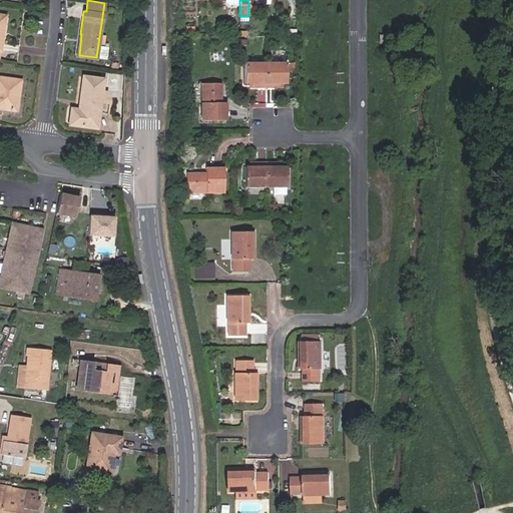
[(389,43),(389,34),(381,34),(381,42),(389,43)]
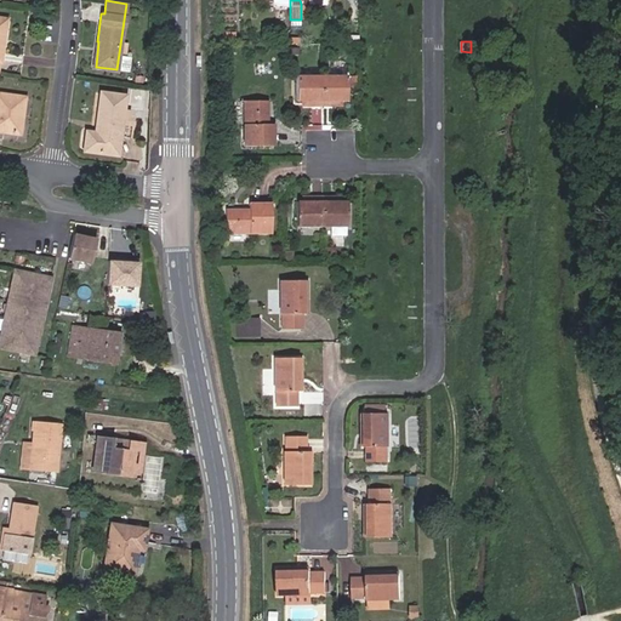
[(311,100),(311,106),(322,106),(322,77),(296,77),(297,100),(301,100),(311,100)]
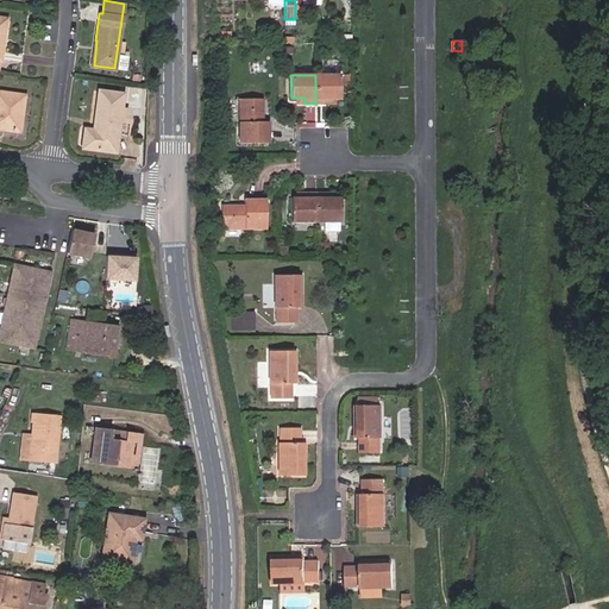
[(339,98),(339,75),(315,75),(315,104),(325,104),(325,98),(334,98),(339,98)]
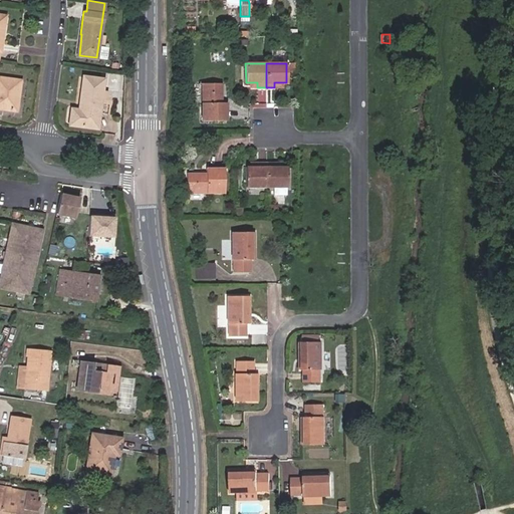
[(0,107),(16,110),(20,79),(0,76),(0,107)]
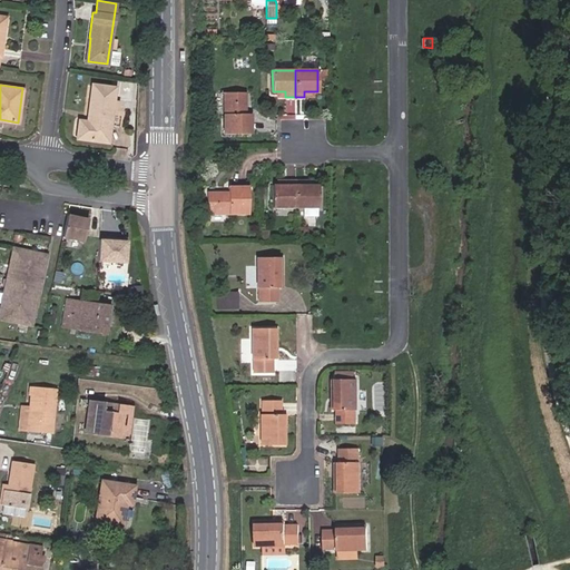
[(79,120),(77,138),(107,143),(109,125),(119,127),(120,112),(118,112),(119,101),(114,100),(115,88),(92,85),(87,121),(79,120)]
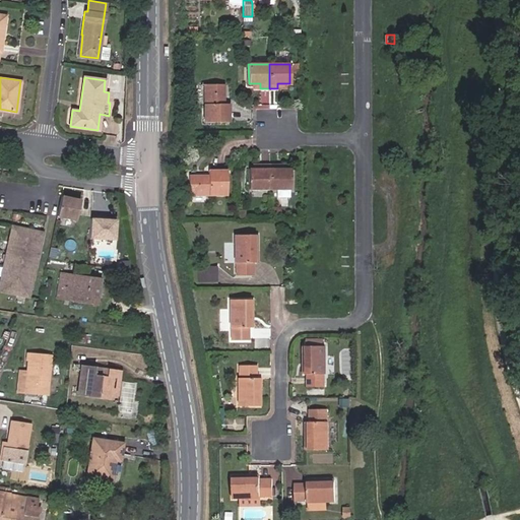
[(223,104),(223,85),(204,85),(204,122),(229,122),(230,104),(223,104)]
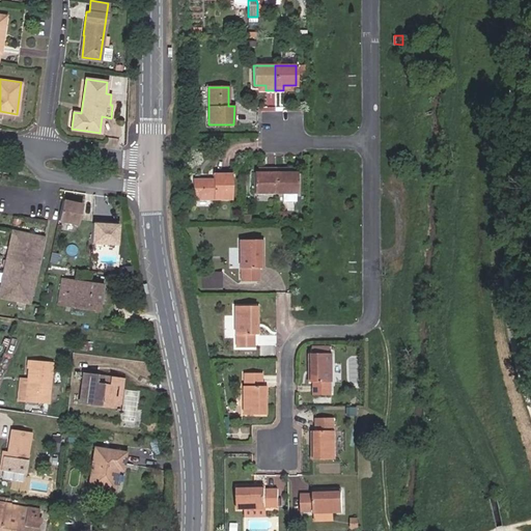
[(296,193),(296,172),(275,173),(275,193),(296,193)]
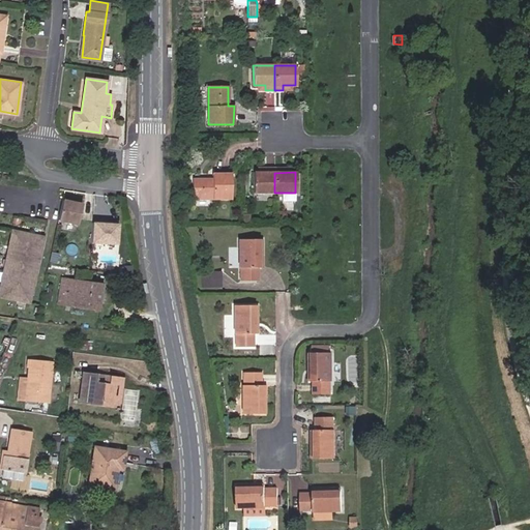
[(254,193),(274,193),(274,173),(254,173),(254,193)]
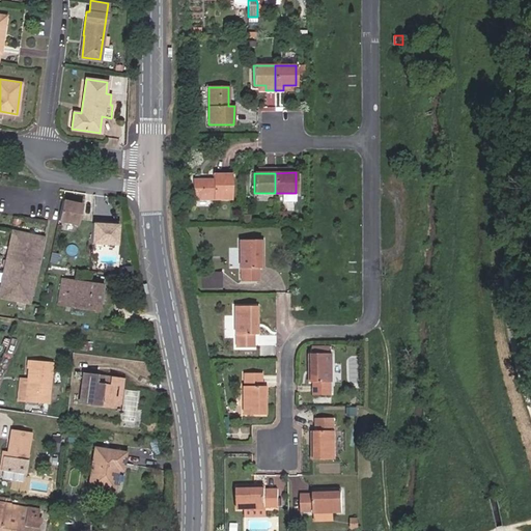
[(193,199),(230,199),(231,174),(213,174),(213,179),(193,179),(193,199)]
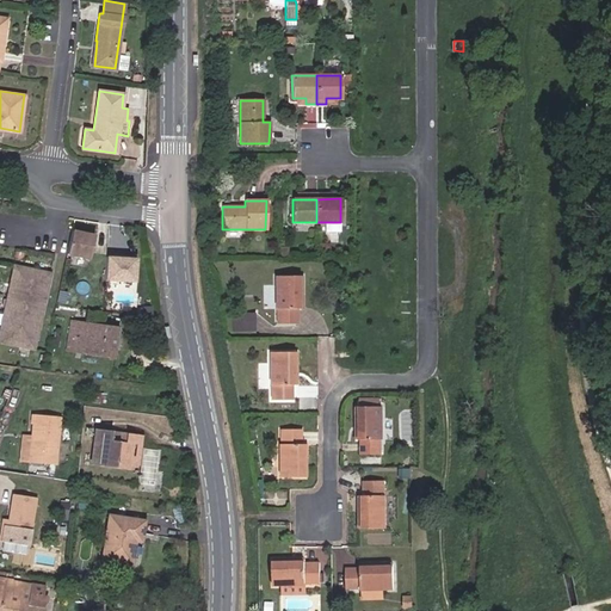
[(68,254),(90,260),(96,236),(73,232),(68,254)]
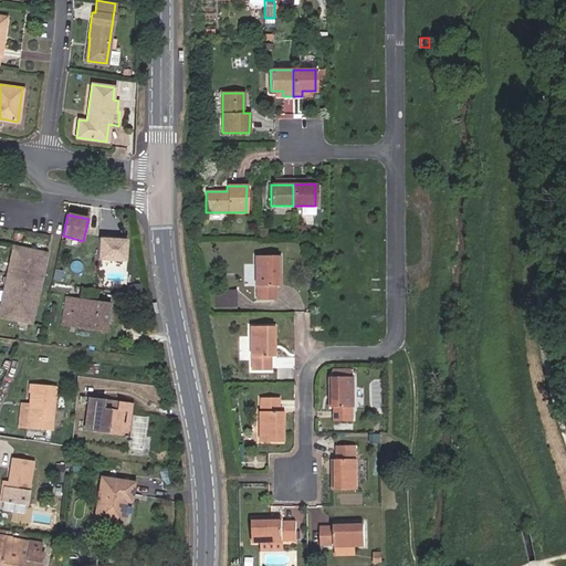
[(305,236),(305,224),(295,224),(295,234),(305,236)]
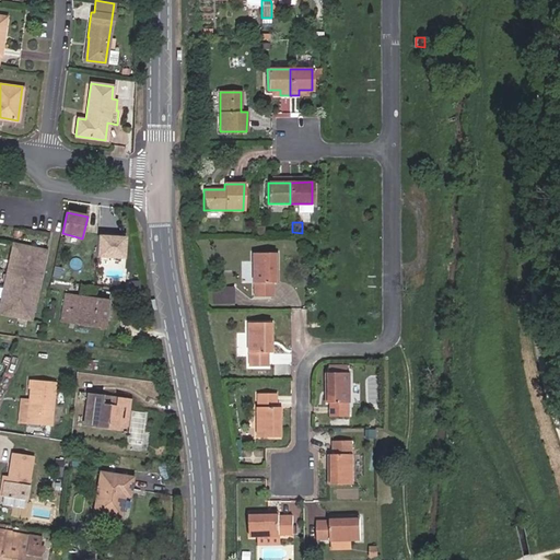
[(96,257),(124,259),(125,237),(98,235),(96,257)]
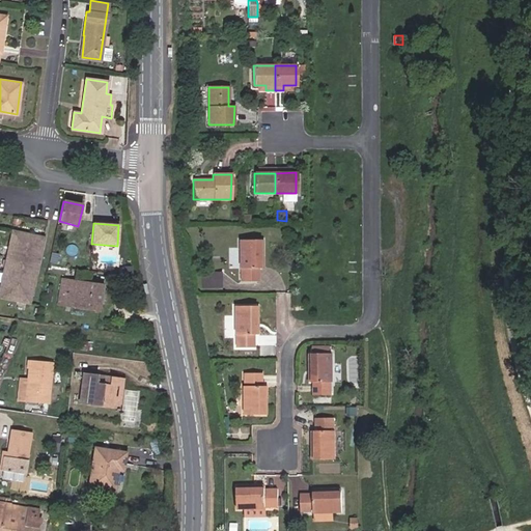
[(0,297),(31,304),(45,238),(14,231),(0,292),(0,297)]
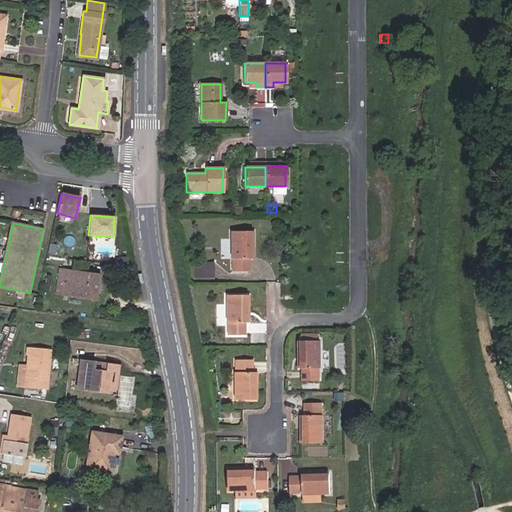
[(250,258),(251,231),(231,231),(231,257),(232,257),(232,270),(248,270),(248,258),(250,258)]
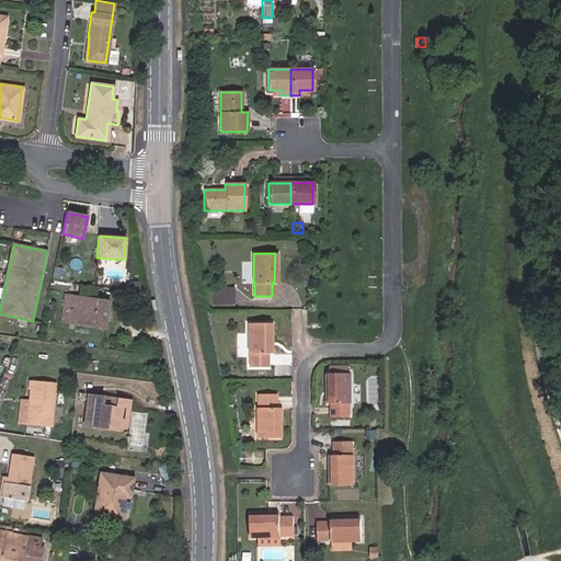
[(235,304),(235,288),(215,288),(215,302),(235,304)]
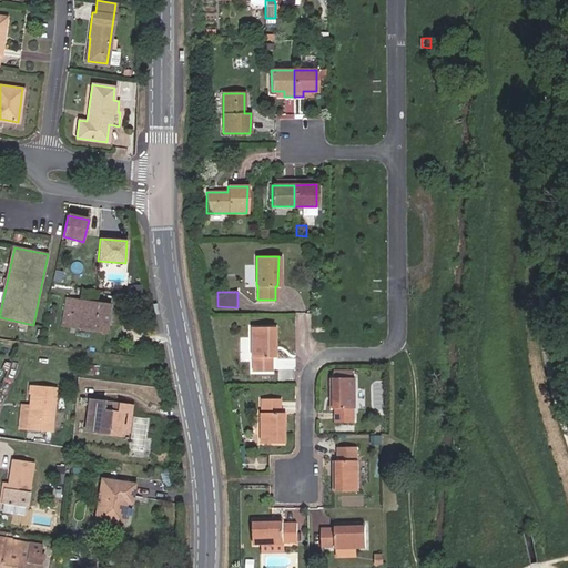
[(62,327),(104,334),(109,304),(67,297),(62,327)]
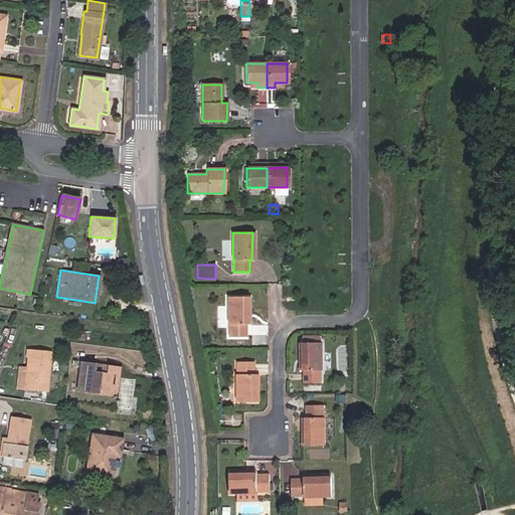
[(247,323),(247,297),(228,297),(228,323),(229,323),(229,336),(244,336),(244,323),(247,323)]
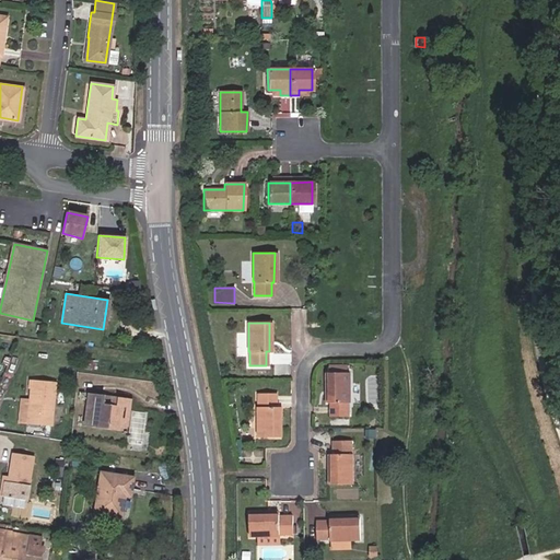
[(350,401),(350,372),(327,372),(327,401),(330,401),(330,415),(349,415),(349,401),(350,401)]
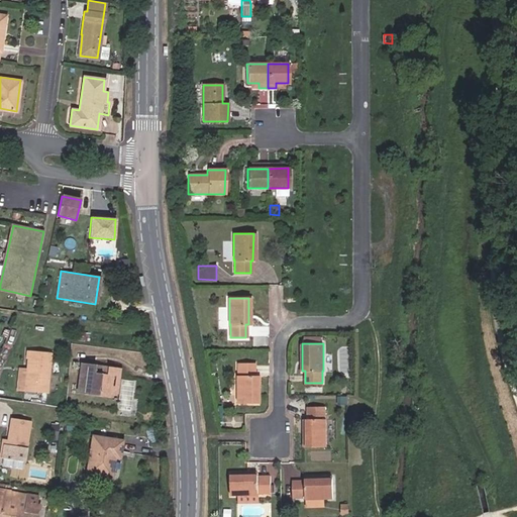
[(27,357),(26,368),(19,368),(17,390),(47,392),(50,351),(26,349),(25,357),(27,357)]
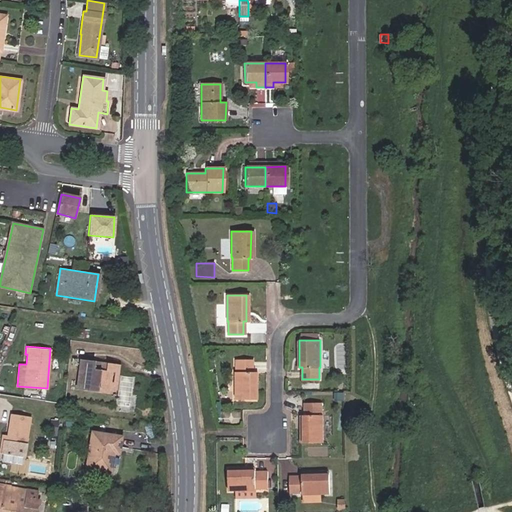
[(25,354),(20,354),(19,364),(26,364),(27,354),(25,354)]
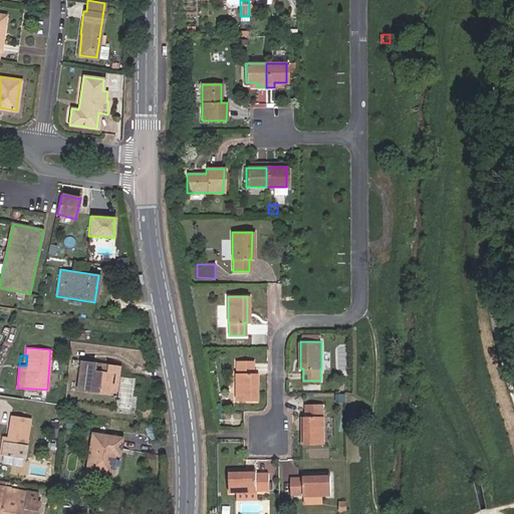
[(100,372),(93,371),(94,364),(94,362),(80,360),(76,391),(108,395),(111,374),(105,373),(106,365),(101,365),(100,372)]
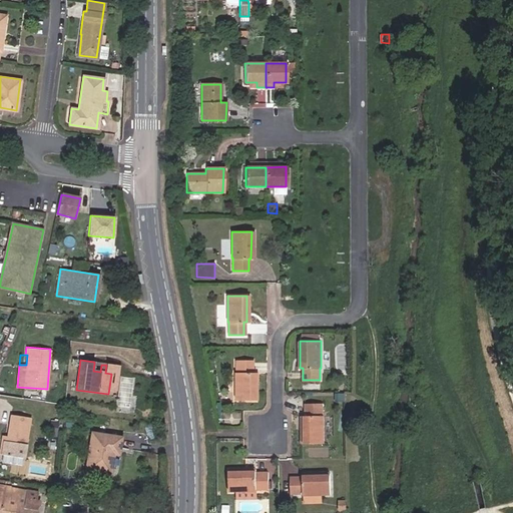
[(251,373),(251,360),(235,360),(235,373),(233,373),(234,400),(253,400),(253,373),(251,373)]
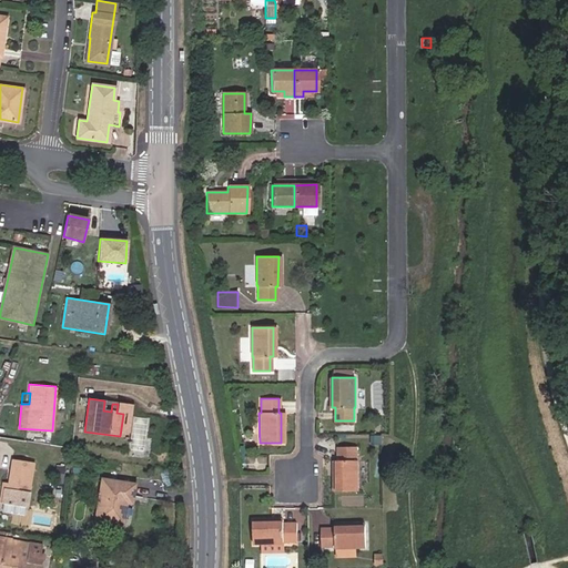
[(131,404),(118,403),(118,404),(117,413),(123,414),(130,414),(131,404)]
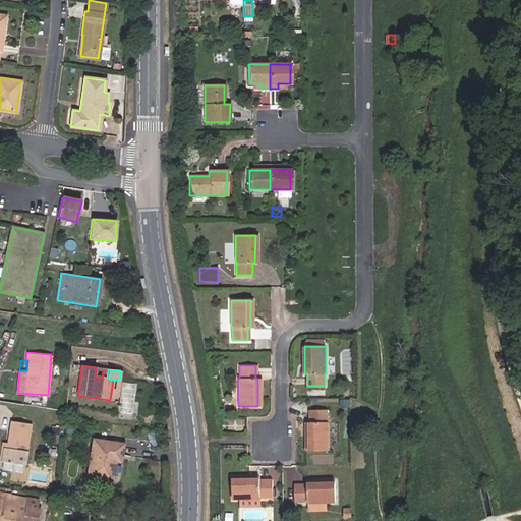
[(119,380),(113,380),(110,400),(116,401),(119,380)]
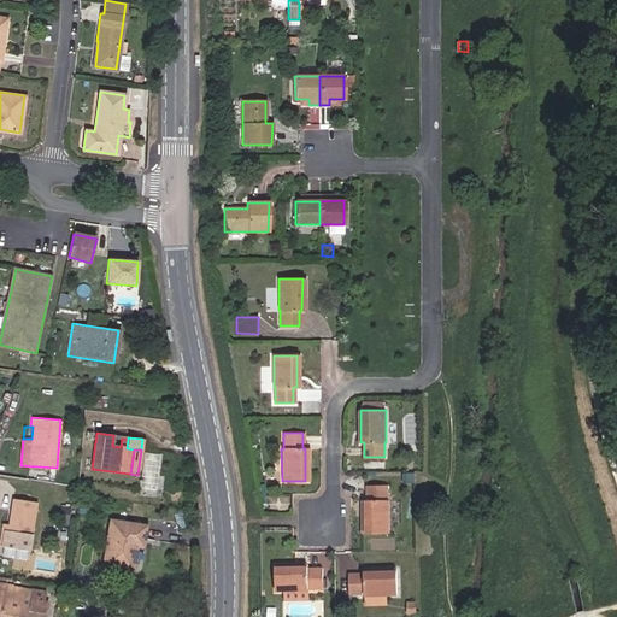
[(387,500),(387,486),(368,486),(368,500),(363,500),(363,533),(389,533),(389,500),(387,500)]
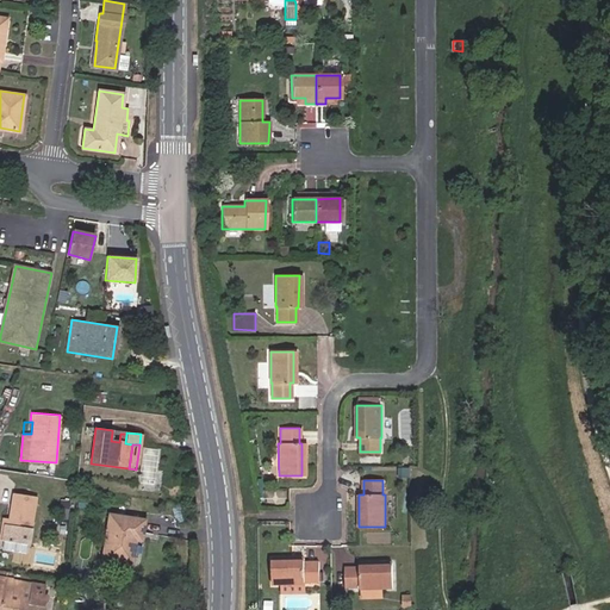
[(8,520),(4,518),(0,534),(0,540),(27,546),(36,497),(13,493),(10,515),(8,520)]
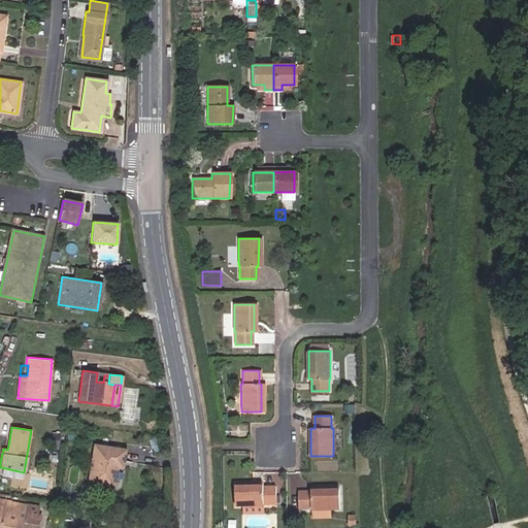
[(116,467),(121,468),(123,450),(93,446),(88,484),(107,486),(107,487),(108,487),(109,487),(109,486),(110,486),(111,486),(111,485),(112,485),(112,484),(113,484),(113,483),(113,482),(116,467)]
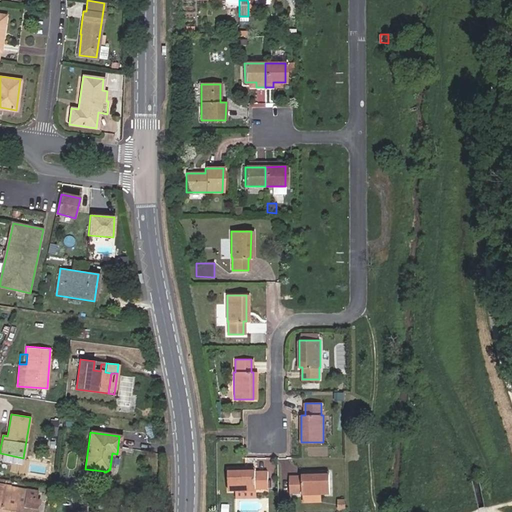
[(271,470),(269,487),(272,487),(275,460),(260,459),(259,469),(271,470)]
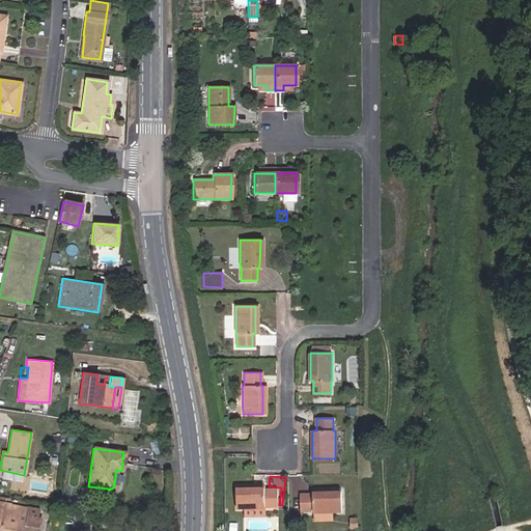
[(264,488),(264,487),(238,487),(238,508),(244,508),(261,507),(264,507),(264,505),(278,505),(278,488),(264,488)]
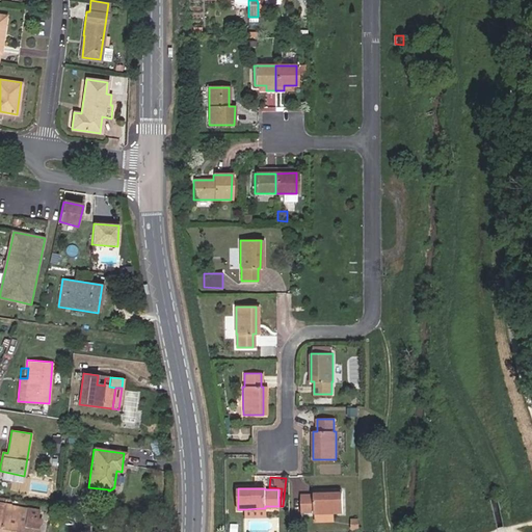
[(302,512),(315,512),(336,512),(343,512),(342,493),(315,493),(315,495),(302,495),(302,512)]
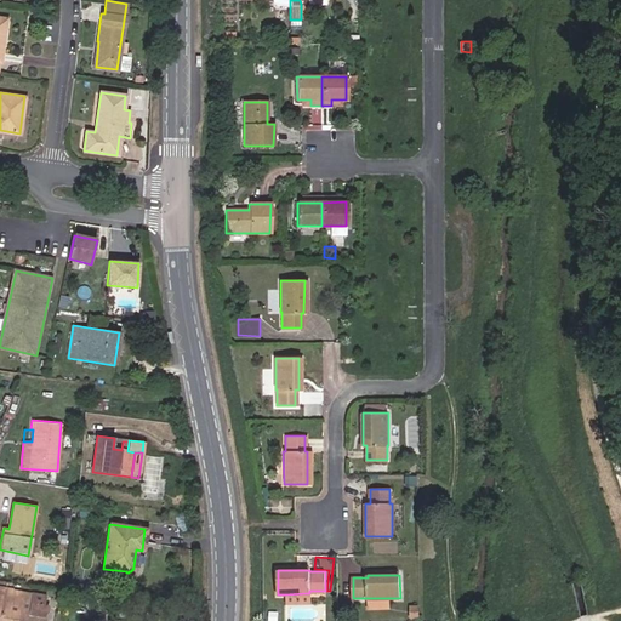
[(0,620),(16,620),(17,616),(7,614),(10,600),(3,600),(5,588),(0,587),(0,620)]
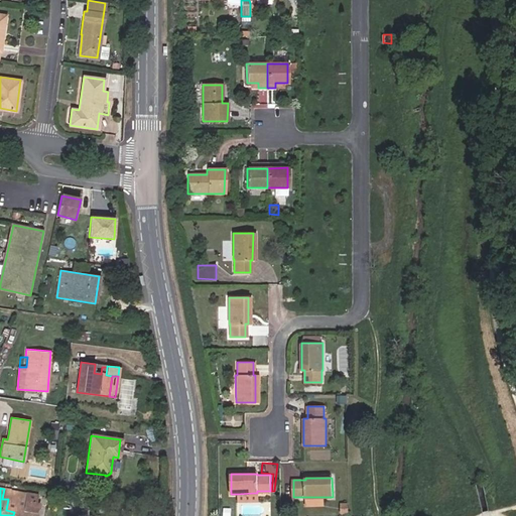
[(30,502),(32,494),(4,489),(2,499),(8,499),(6,510),(14,512),(13,515),(35,515),(38,504),(30,502)]
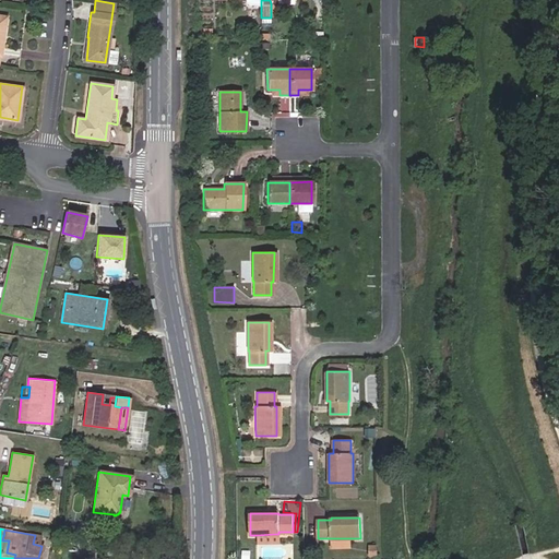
[(331,548),(353,548),(353,538),(331,538),(331,548)]
